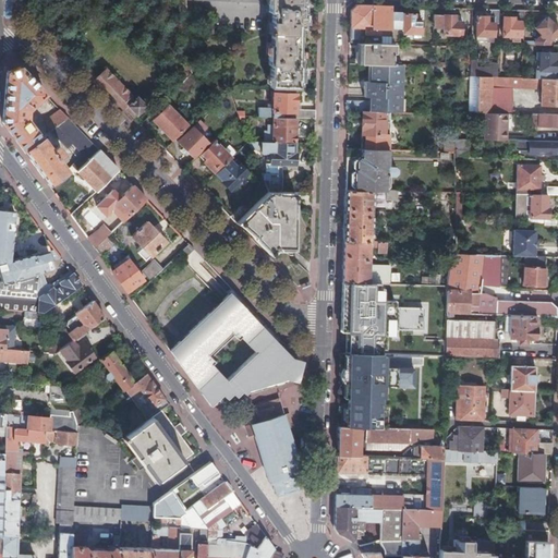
[(267,0),(267,12),(271,13),(270,32),(268,32),(268,35),(270,35),(270,45),(268,45),(268,65),(271,65),(270,87),(274,87),(291,88),(298,88),(299,81),(302,81),(302,70),(300,70),(300,59),(299,59),(299,28),(303,28),(303,16),(302,16),(302,5),(300,5),(300,0),(267,0)]
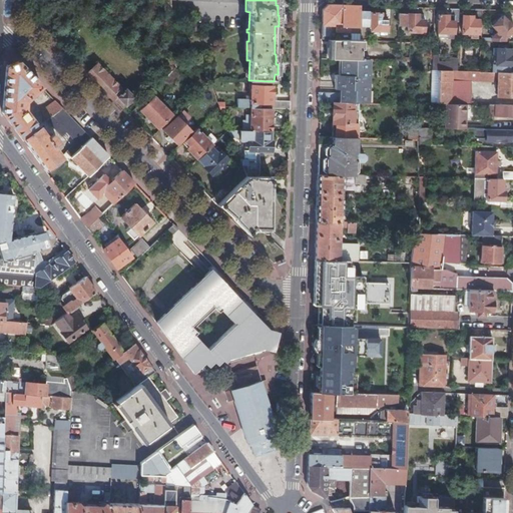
[(361,12),(361,5),(343,5),(329,4),(324,10),(323,24),(323,34),(331,35),(332,26),(360,26),(360,25),(361,12)]
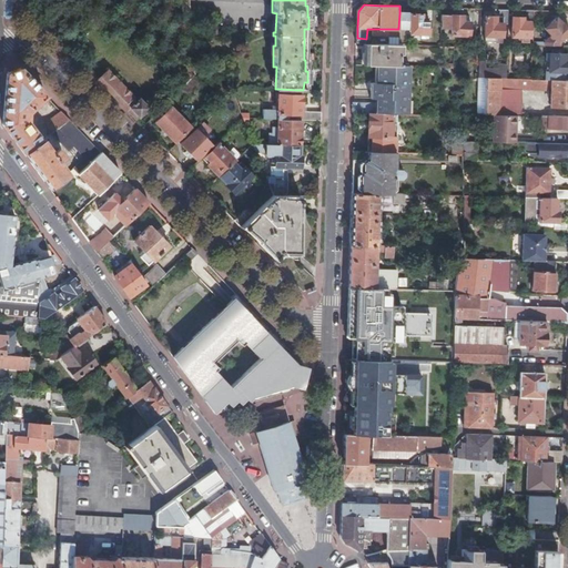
[(503,24),(508,24),(509,10),(500,10),(500,17),(486,17),(485,41),(503,41),(503,24)]
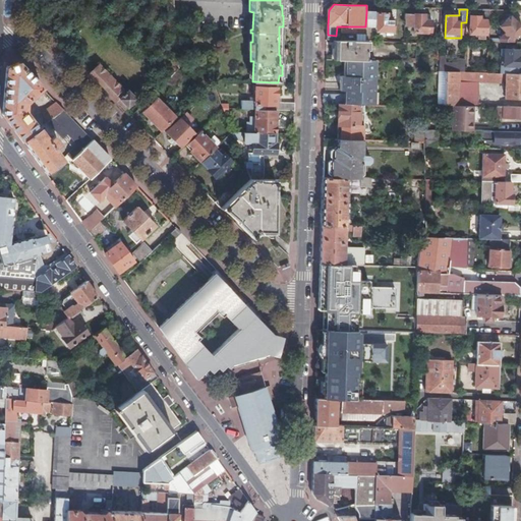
[(489,20),(490,10),(483,9),(482,20),(479,20),(479,16),(470,16),(469,34),(485,34),(486,20),(489,20)]
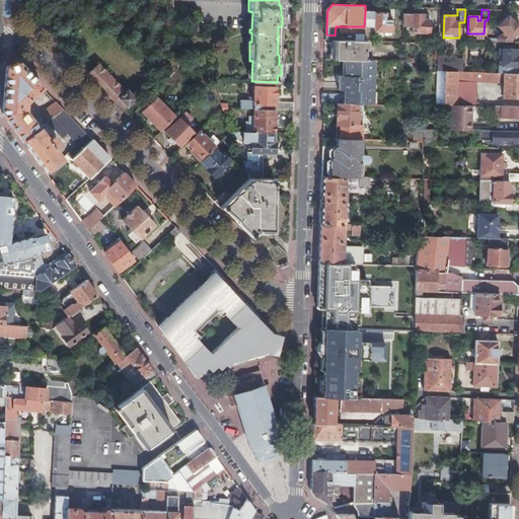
[(386,12),(365,12),(364,25),(375,25),(375,30),(391,30),(392,19),(386,19),(386,12)]
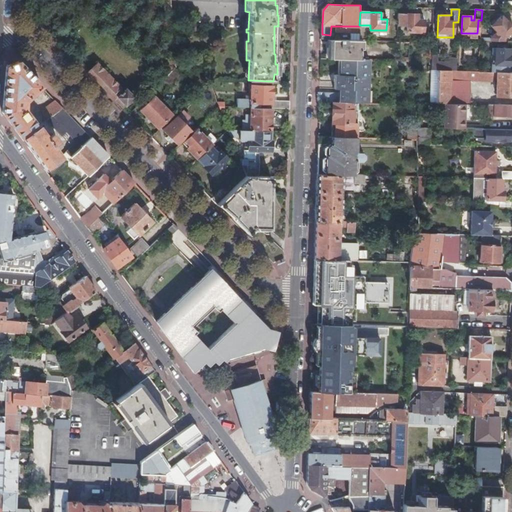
[(417,14),(398,13),(398,25),(407,26),(407,31),(423,31),(424,16),(423,15),(417,15),(417,14)]
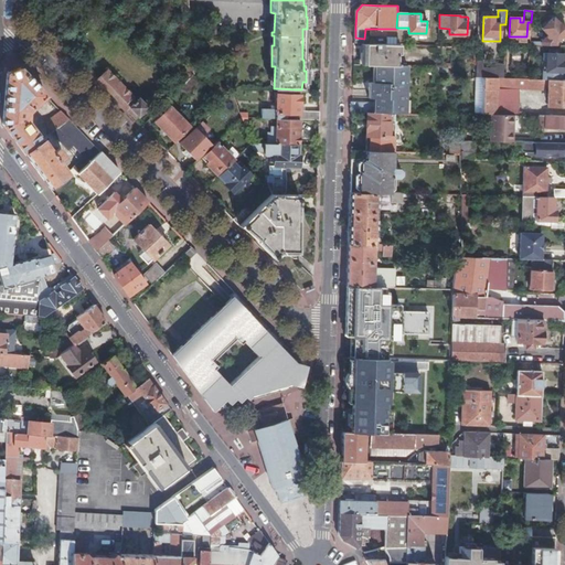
[(542,45),(556,45),(557,41),(564,32),(564,28),(561,23),(560,24),(553,18),(543,29),(548,35),(542,42),(542,45)]
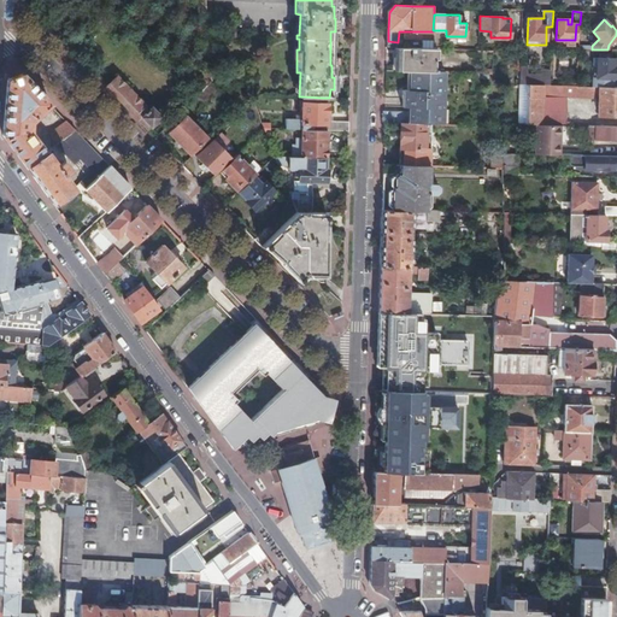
[(229,29),(218,29),(218,43),(229,43),(229,29)]
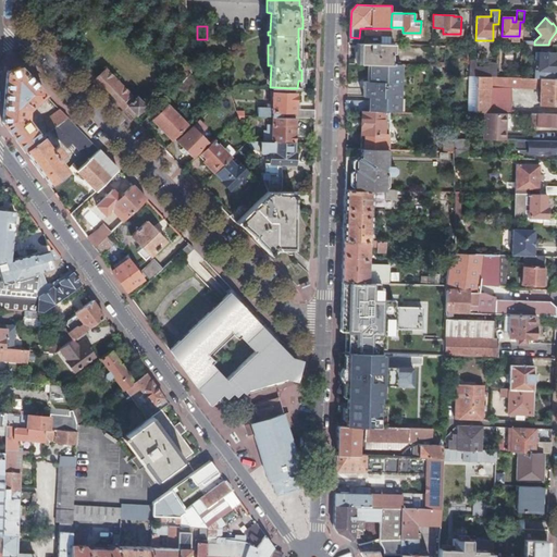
[(391,39),(391,36),(383,36),(384,35),(366,34),(364,42),(391,44),(391,39)]
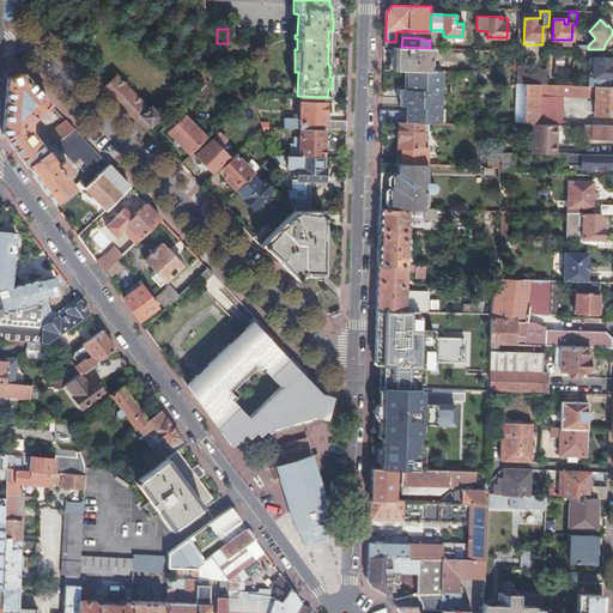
[(435,58),(435,48),(430,48),(401,47),(398,47),(398,71),(410,71),(434,72),(434,68),(432,68),(432,58),(435,58)]
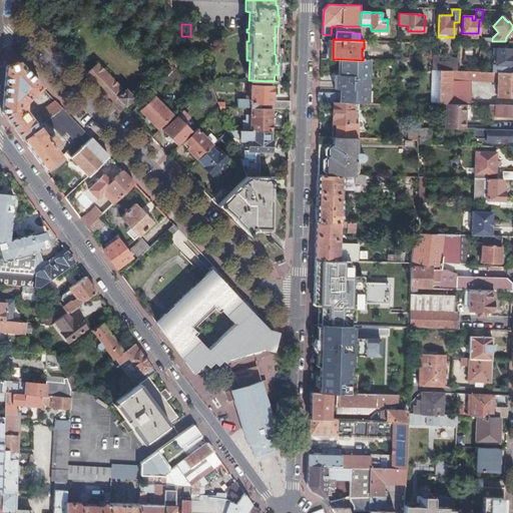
[(493,72),(512,72),(512,54),(511,55),(511,48),(509,48),(509,44),(500,44),(499,48),(494,48),(493,72)]
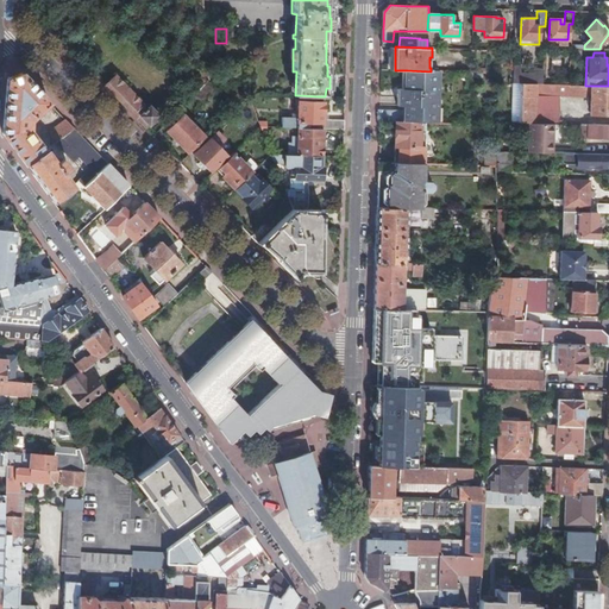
[(518,85),(521,85),(542,85),(544,70),(534,69),(534,74),(520,74),(521,67),(514,66),(513,85),(518,85)]
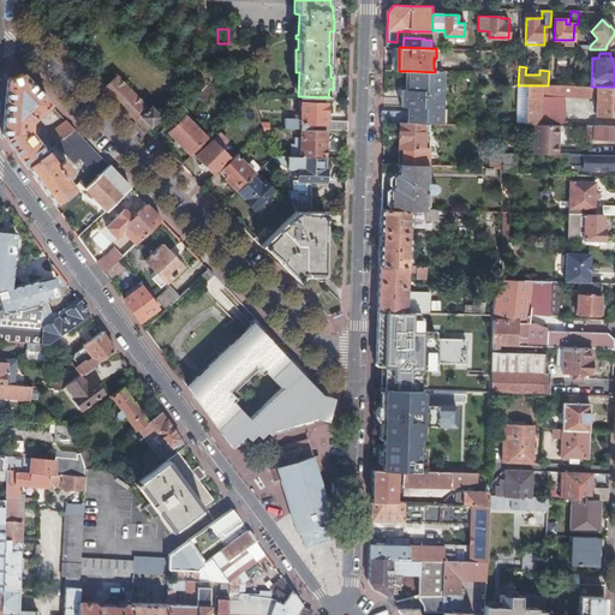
[(384,111),(383,123),(400,123),(429,124),(439,124),(440,108),(442,108),(443,72),(435,72),(411,71),(411,85),(410,85),(410,90),(402,90),(401,106),(408,107),(408,112),(384,111)]
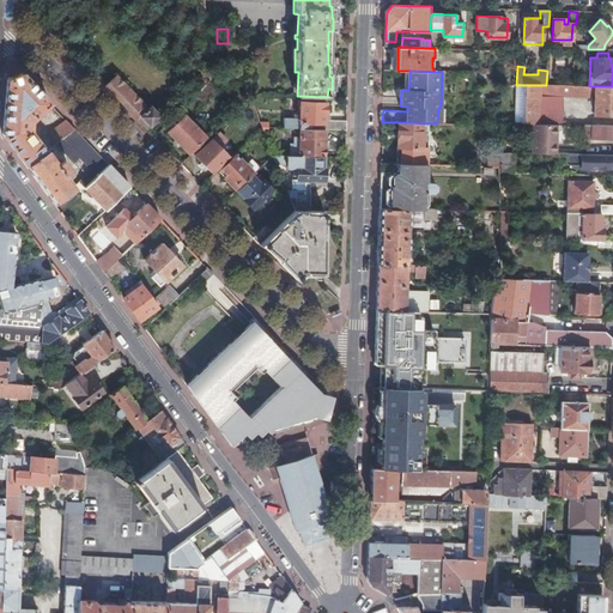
[(30,121),(49,103),(23,74),(8,80),(7,87),(2,134),(26,167),(44,152),(29,131),(30,121)]
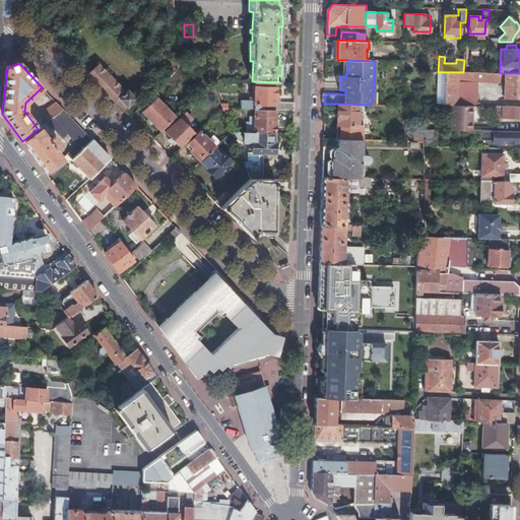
[(108,93),(116,101),(119,99),(126,108),(135,99),(127,90),(125,92),(98,65),(89,74),(108,93)]
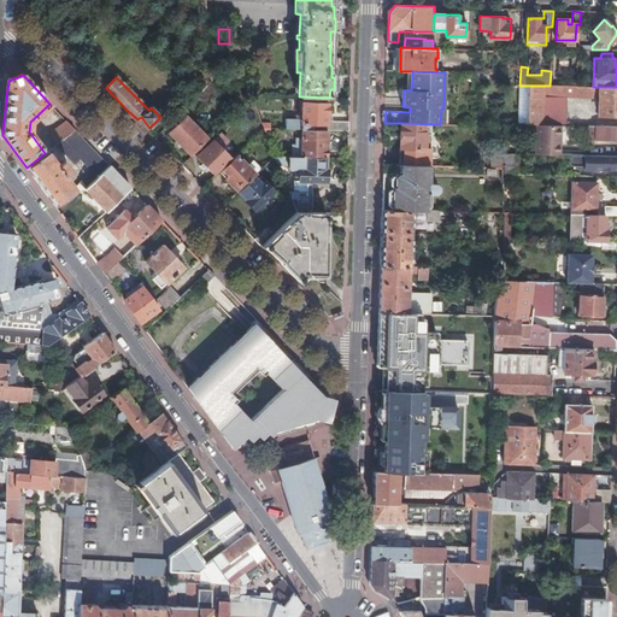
[(201,90),(197,95),(203,103),(216,89),(210,82),(201,90)]
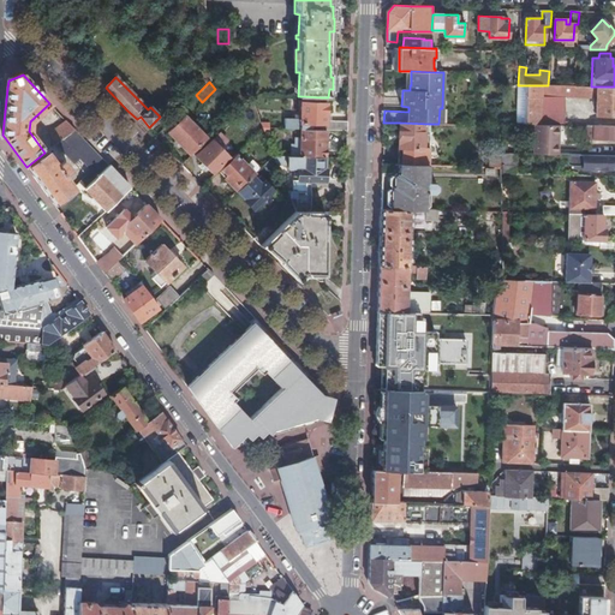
[(536,125),(560,125),(565,125),(566,97),(561,96),(561,97),(526,96),(526,85),(523,85),(523,124),(536,125)]
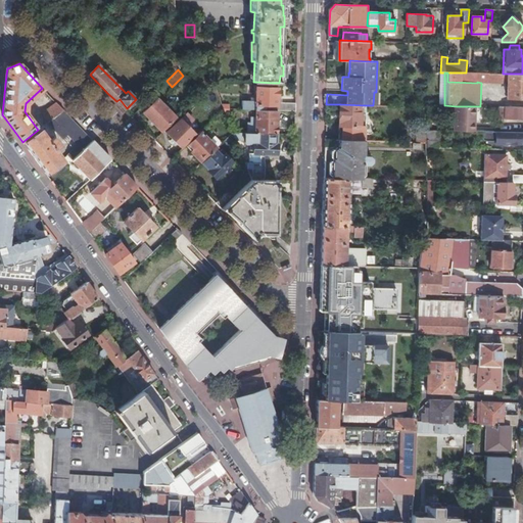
[(508,97),(522,97),(522,74),(503,74),(489,74),(466,73),(447,73),(447,82),(477,83),(477,82),(481,83),(508,83),(508,97)]
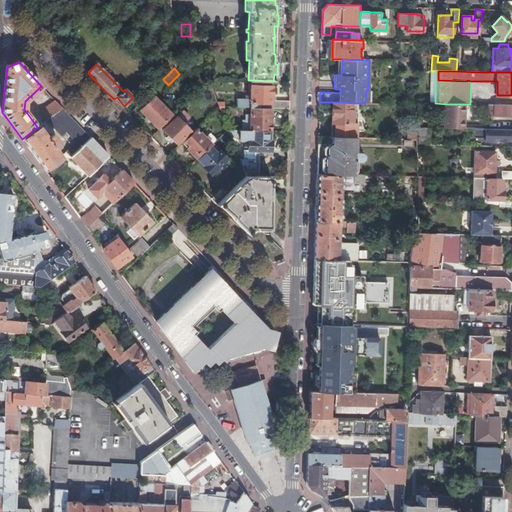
[(289,109),(289,102),(271,101),(271,86),(267,86),(267,81),(251,80),(251,85),(250,86),(250,99),(237,99),(237,108),(251,108),(271,109),(289,109)]
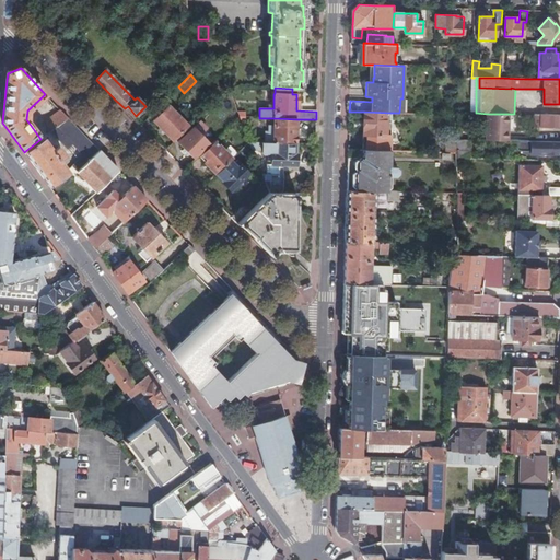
[(187,126),(168,106),(154,120),(172,140),(187,126)]
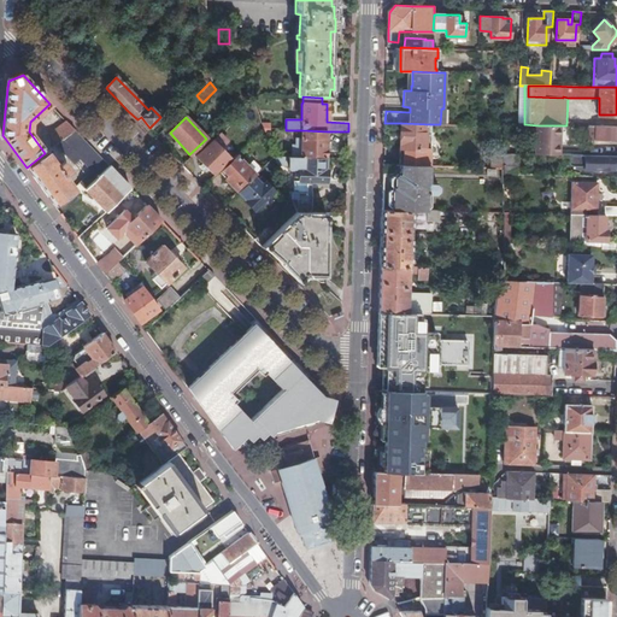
[(75,130),(66,122),(50,134),(54,141),(50,146),(51,148),(56,145),(75,130)]
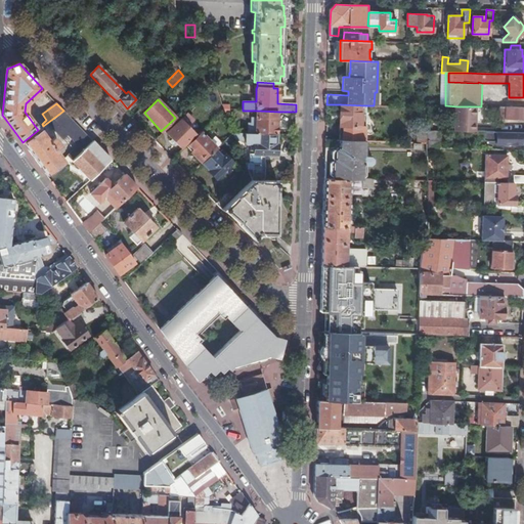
[(341,127),(340,140),(364,141),(365,105),(341,104),(340,127),(341,127)]
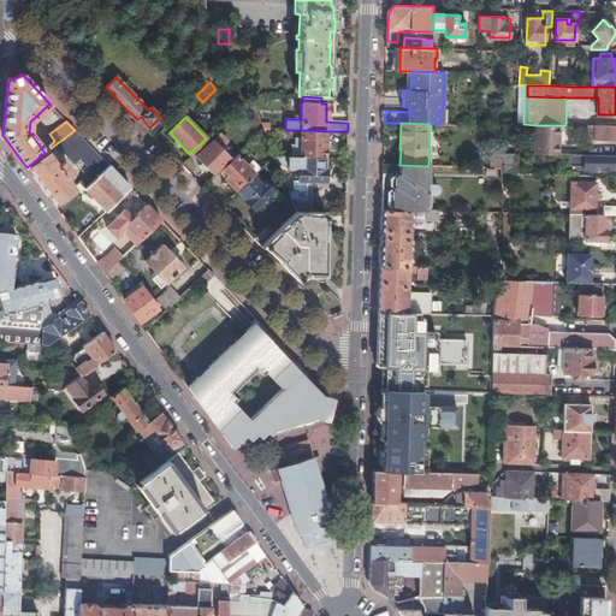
[(535,154),(560,154),(561,125),(537,125),(535,154)]
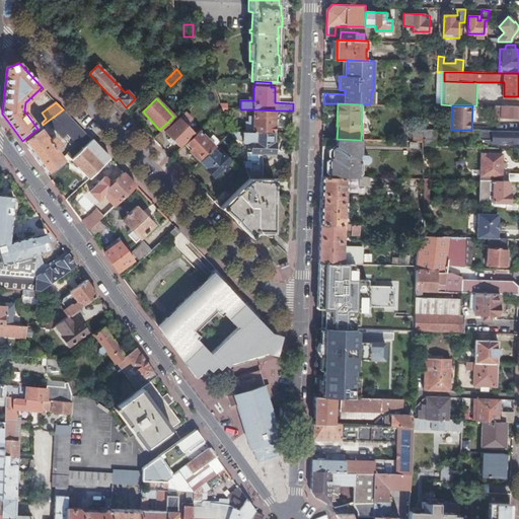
[(496,118),(518,118),(518,106),(495,105),(495,116),(496,118)]
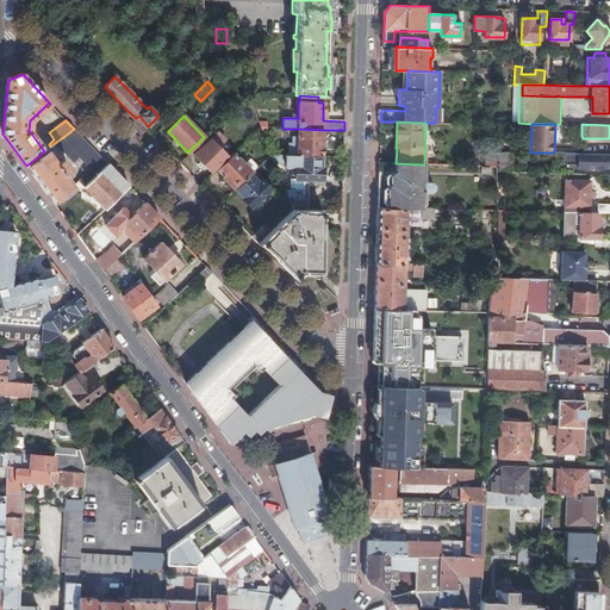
[(103,157),(74,129),(55,143),(74,162),(78,157),(91,169),(103,157)]
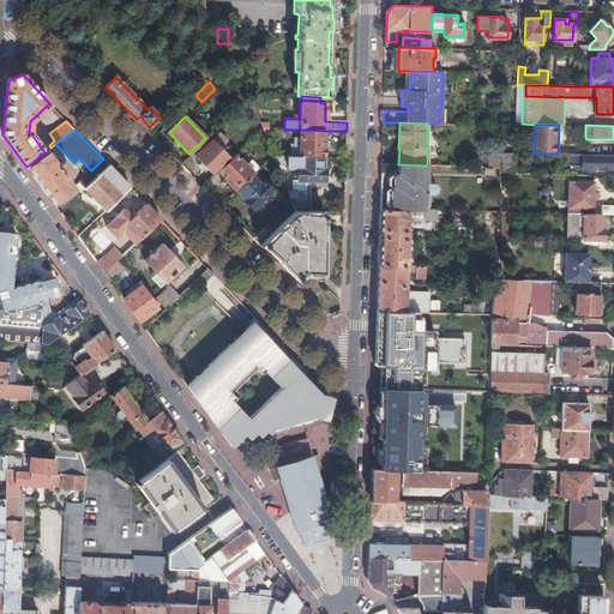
[(217,130),(197,150),(199,152),(196,156),(211,173),(228,157),(211,140),(220,132),(217,130)]
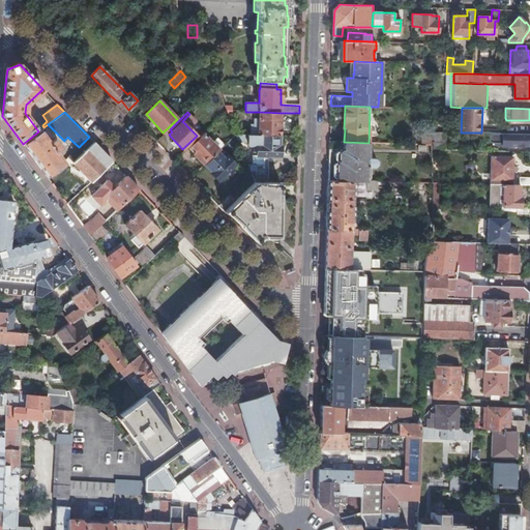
[(278,137),(281,113),(260,112),(259,119),(254,119),(254,124),(251,124),(251,136),(278,137)]
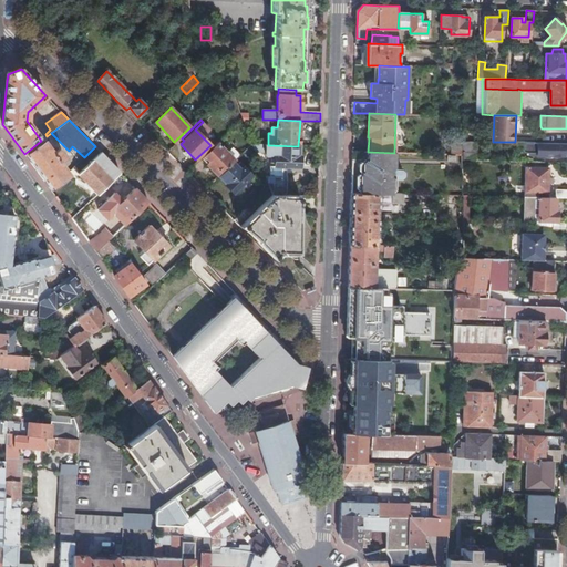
[(58,161),(52,153),(42,140),(41,141),(24,154),(35,169),(49,187),(68,174),(58,161)]
